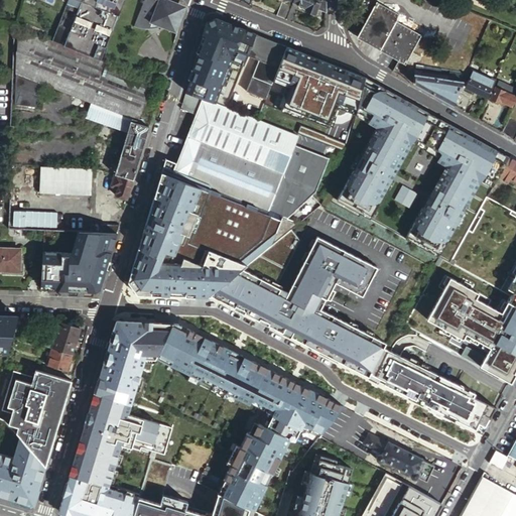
[(102,56),(124,0),(68,0),(53,37),(51,41),(100,61),(102,56)]
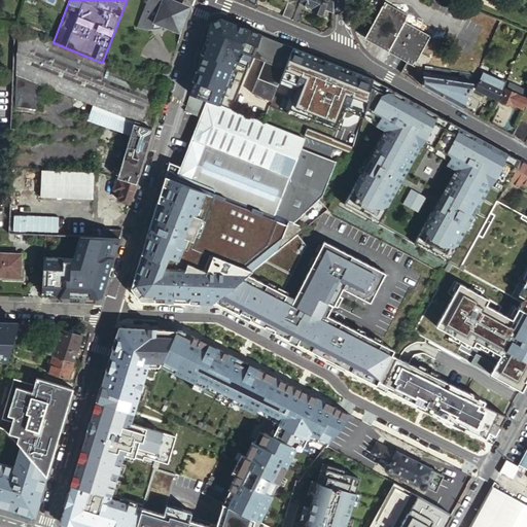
[(168,29),(181,34),(188,14),(184,4),(172,0),(147,0),(137,28),(141,29),(147,31),(152,31),(154,31),(157,31),(161,30),(168,29)]
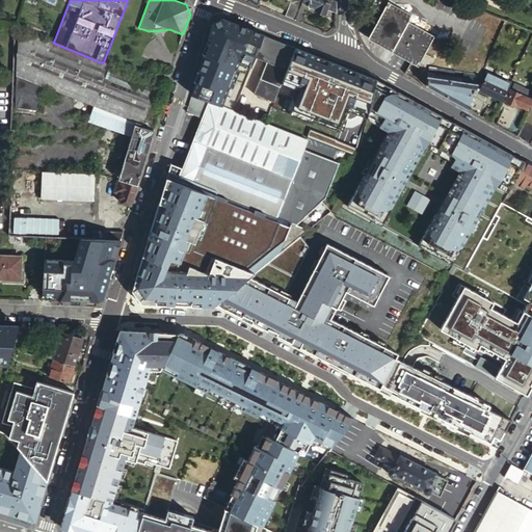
[(336,14),(336,1),(331,0),(300,0),(300,1),(313,5),(312,9),(323,14),(325,9),(336,14)]
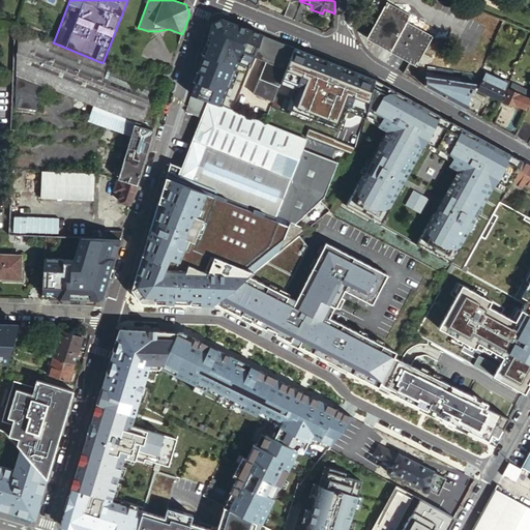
[(290,1),(285,16),(293,19),(298,4),(290,1)]
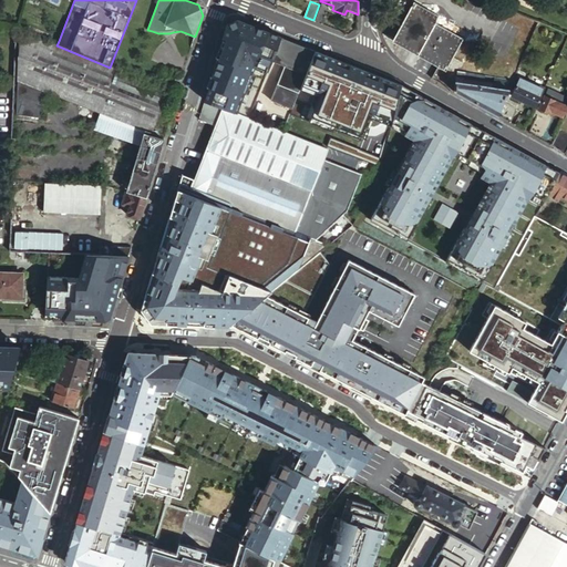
[(319,4),(313,20),(322,23),(328,9),(319,4)]
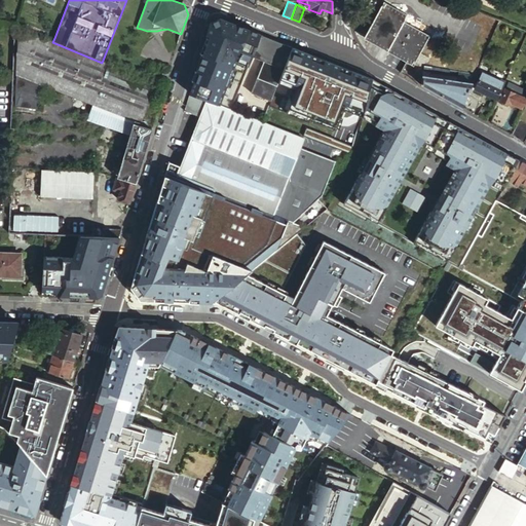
[(406,17),(382,5),(365,40),(414,65),(428,36),(403,24),(406,17)]
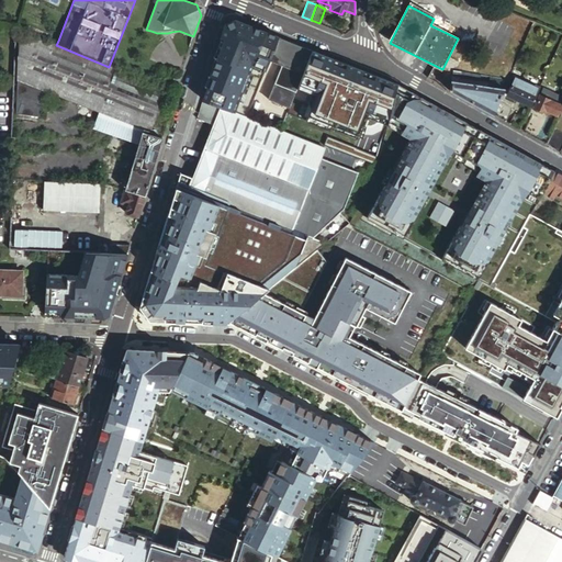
[(48,92),(100,112),(143,130),(138,145),(120,204),(127,206),(126,213),(139,217),(166,130),(160,127),(160,126),(154,124),(167,90),(109,67),(56,45),(20,32),(15,113),(38,116),(48,92)]
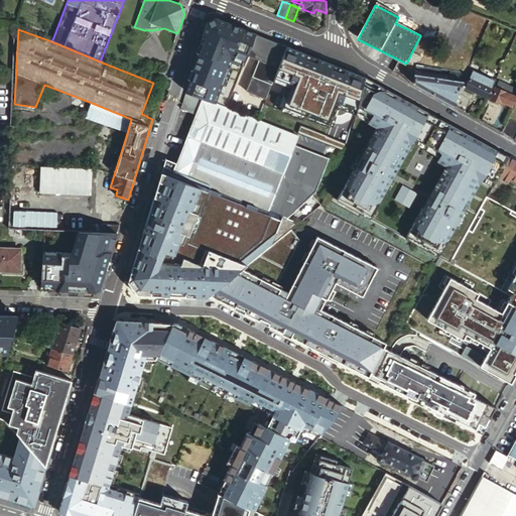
[(275,75),(286,46),(256,34),(247,56),(258,60),(246,92),(265,99),(275,75)]
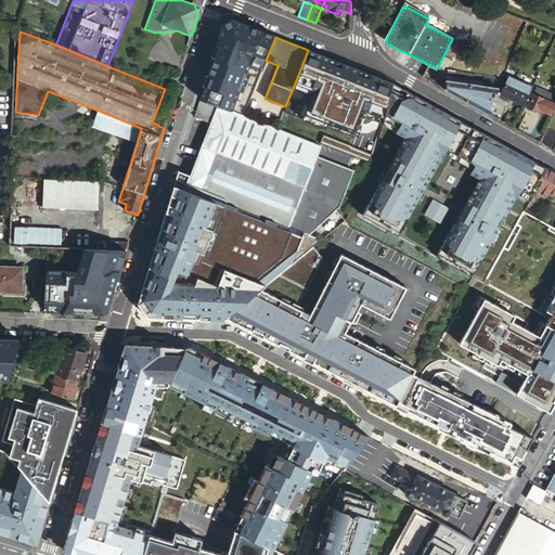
[(341,66),(343,64),(308,50),(296,80),(333,94),(337,80),(341,66)]
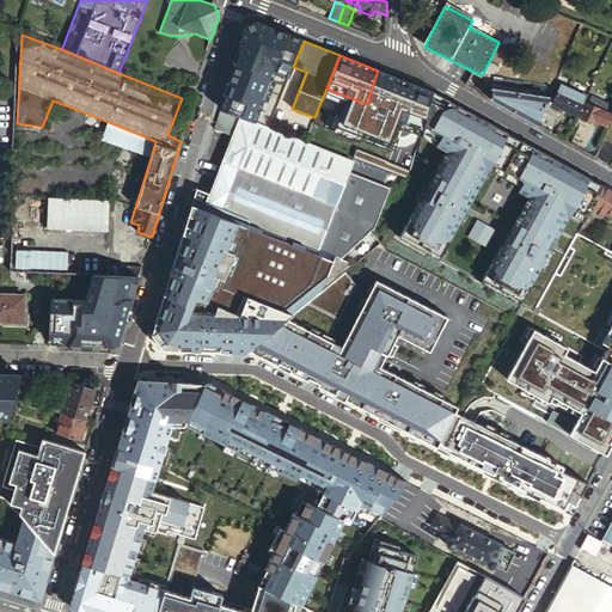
[(377,73),(372,89),(367,104),(373,106),(374,103),(385,105),(393,79),(377,73)]
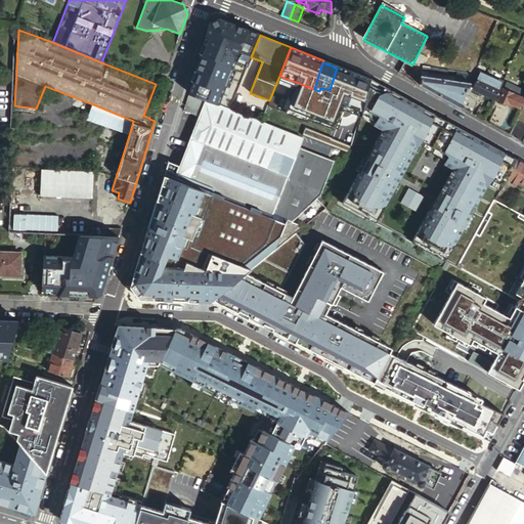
[(420,84),(461,106),(467,94),(471,83),(456,81),(429,76),(430,73),(444,76),(445,70),(423,64),(420,84)]
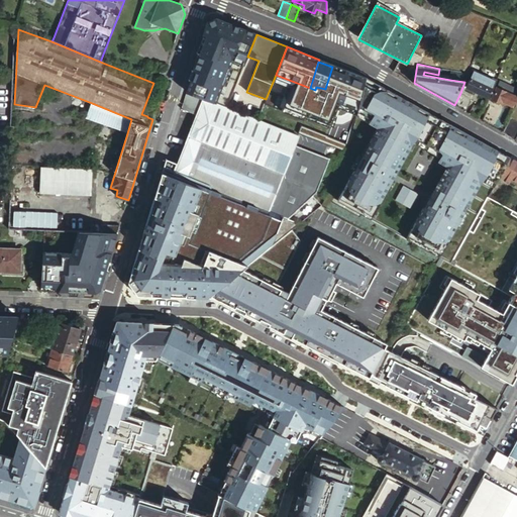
[(332,67),(325,89),(331,92),(336,78),(340,80),(342,75),(340,75),(341,70),(332,67)]
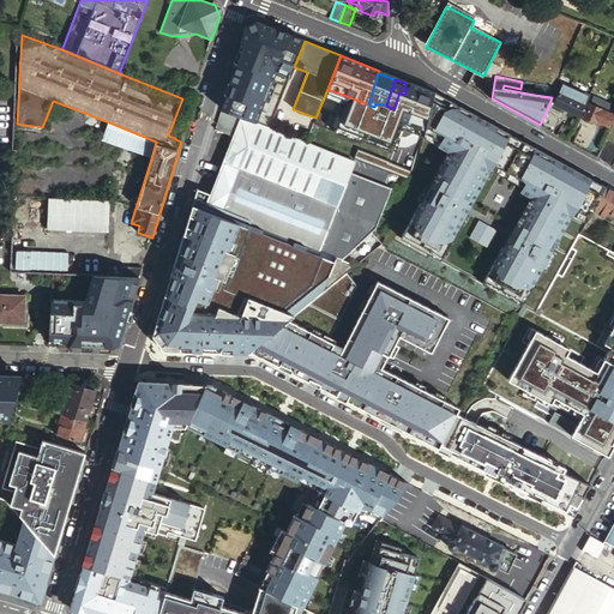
[(191,82),(187,94),(194,97),(198,84),(191,82)]
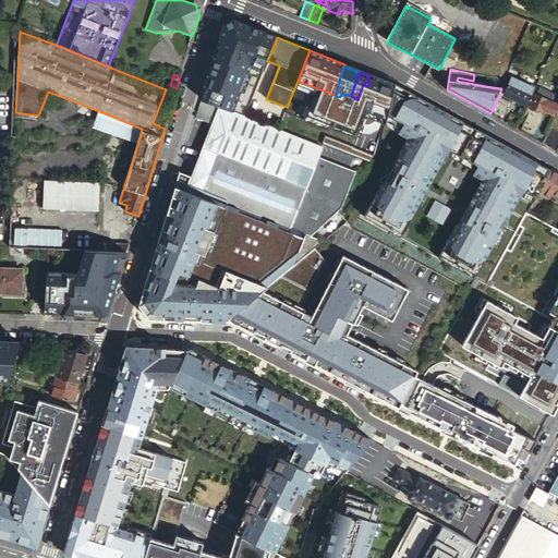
[(486,86),(501,88),(505,81),(487,77),(486,82),(486,86)]
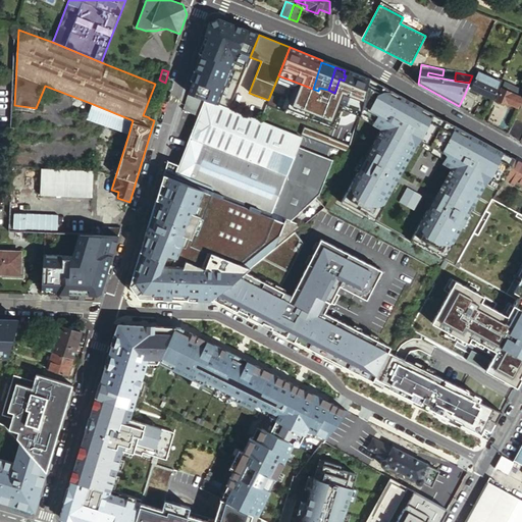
[(340,79),(334,93),(345,96),(345,94),(348,86),(350,77),(346,75),(344,81),(340,79)]
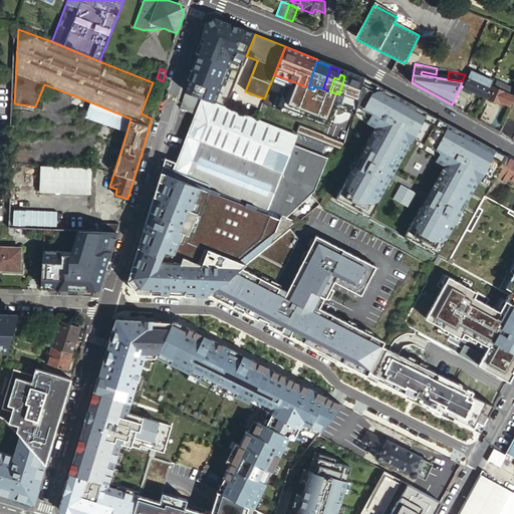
[(483,101),(491,84),(483,80),(482,82),(469,76),(462,91),(483,101)]
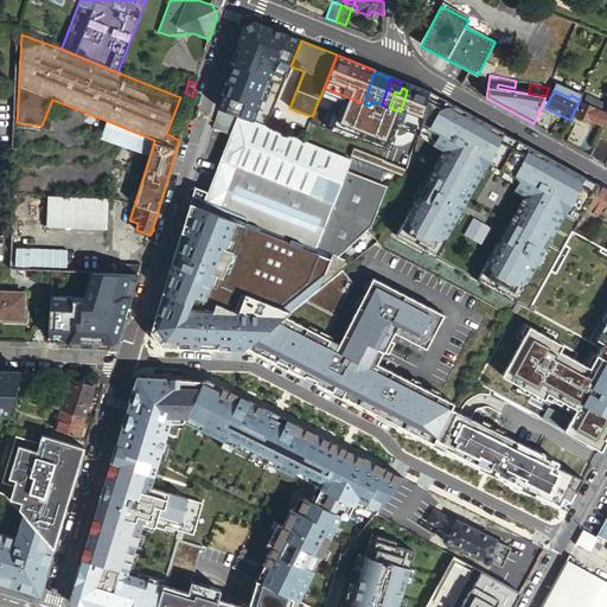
[(396,232),(517,300),(583,180),(428,95),(421,122),(419,134),(440,148),(396,232)]
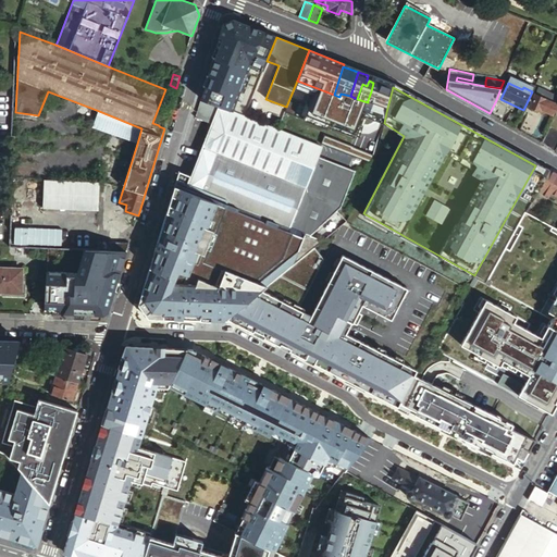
[(371,91),(368,100),(373,102),(375,101),(378,94),(371,91)]
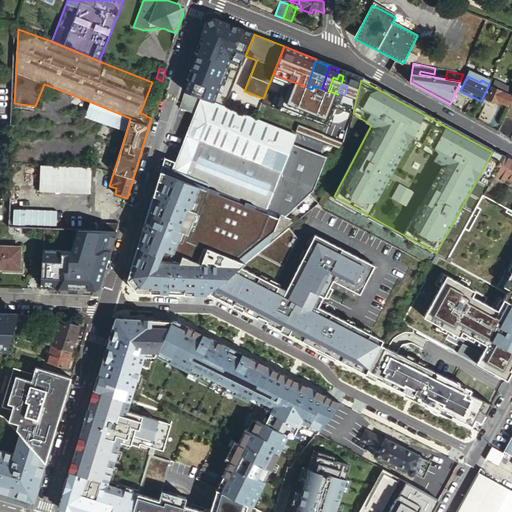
[(493,85),(490,91),(501,96),(504,90),(493,85)]
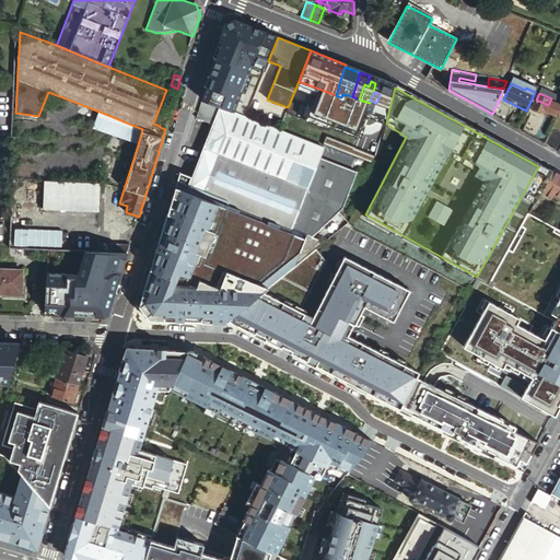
[(548,105),(536,100),(531,112),(541,117),(543,115),(553,120),(559,104),(559,102),(551,98),(548,105)]
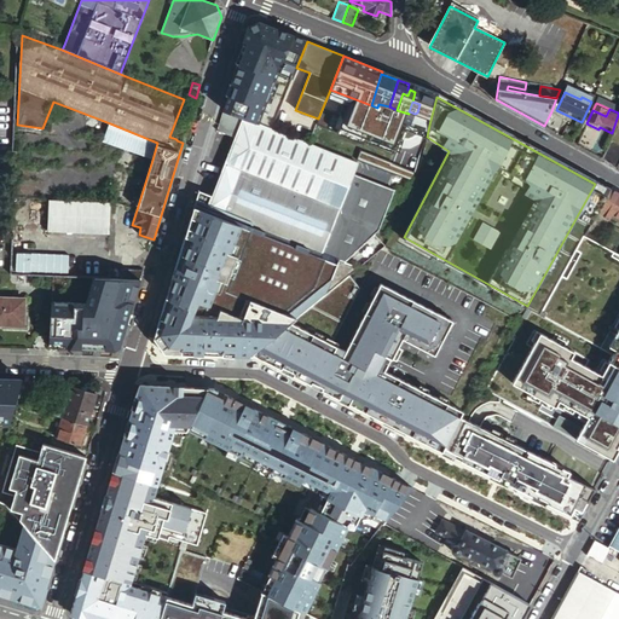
[(369,166),(358,161),(357,163),(308,144),(272,128),(243,117),(243,119),(223,110),(217,131),(235,138),(212,198),(207,209),(242,223),(347,264),(377,232),(394,191),(364,178),(369,166)]
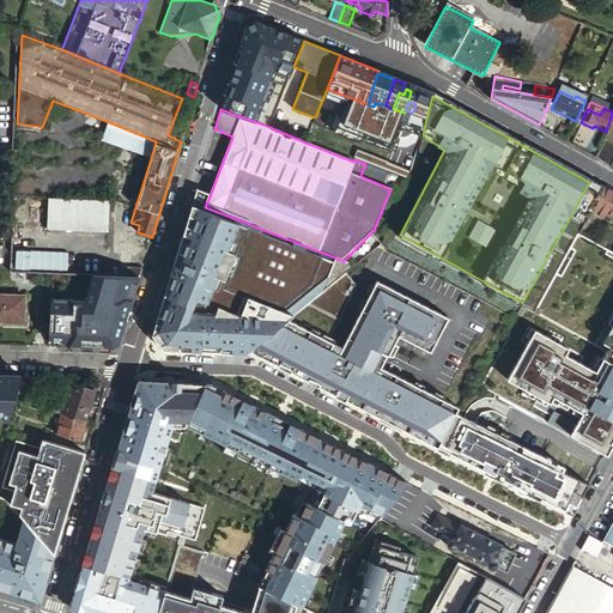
[(546,110),(539,125),(552,132),(558,117),(546,110)]
